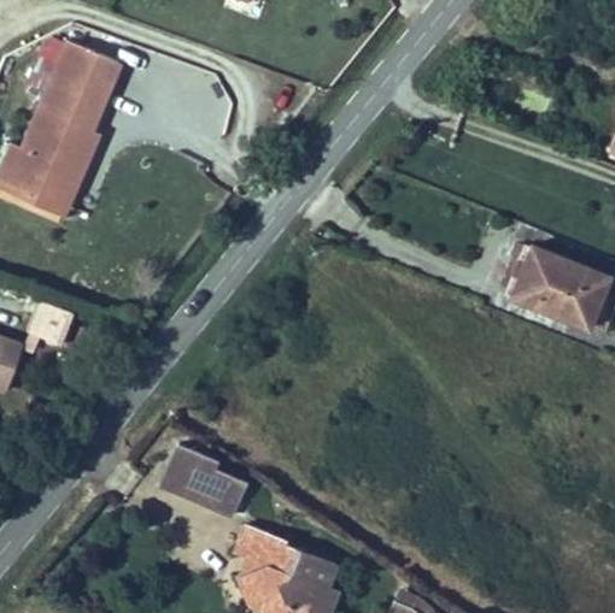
[(72,40),(28,145),(13,139),(0,170),(0,187),(9,192),(65,213),(103,128),(93,122),(118,59),(72,40)]
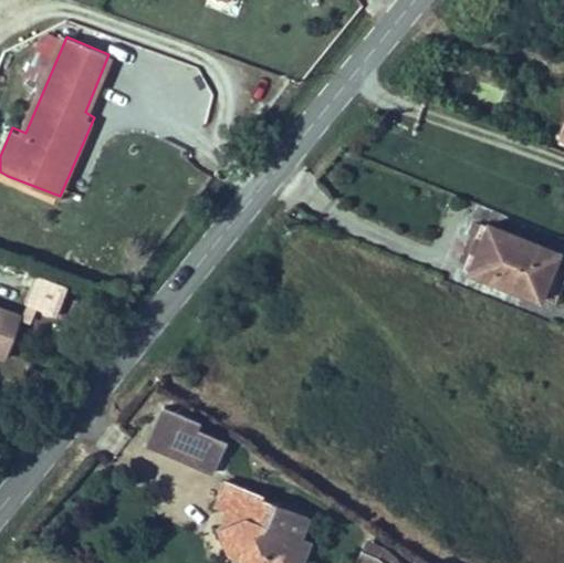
[(563,98),(550,128),(563,134),(563,98)]
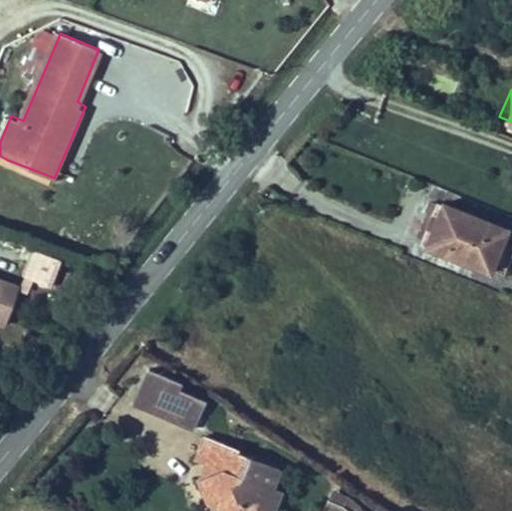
[(447,206),(432,240),(457,249),(454,256),(494,272),(511,232),(447,206)]
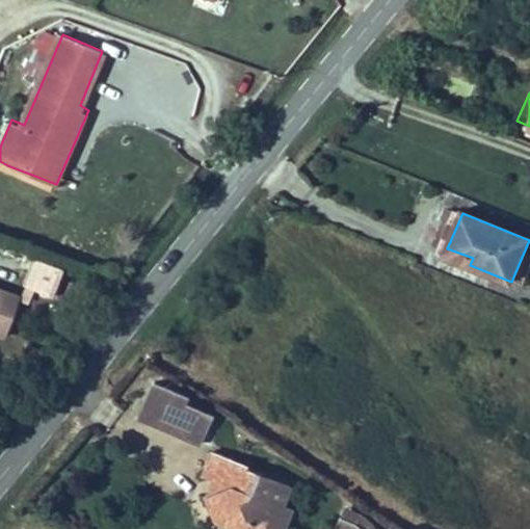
[(529,240),(511,282),(529,289),(529,240)]
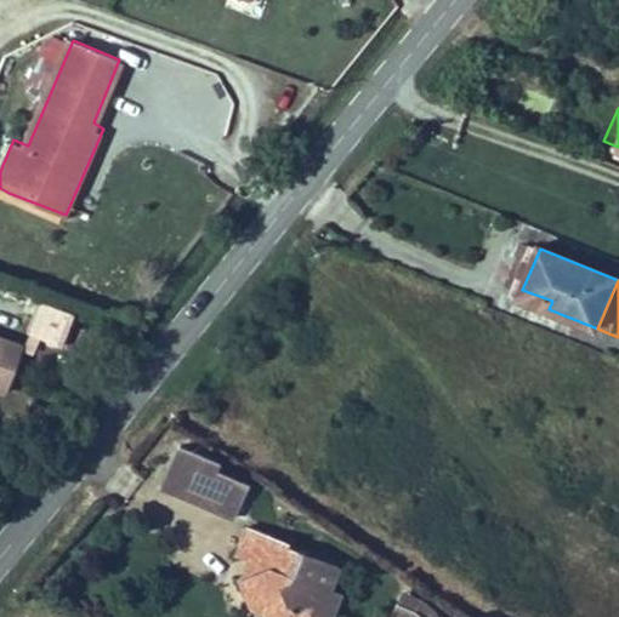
[(77,313),(41,298),(29,329),(64,344),(77,313)]
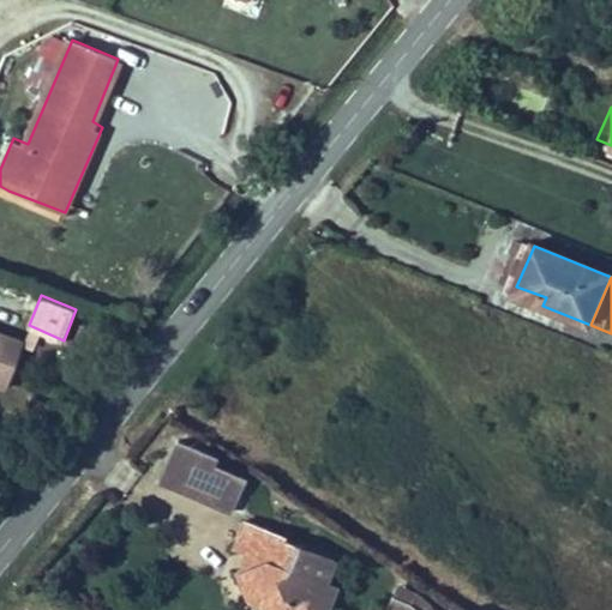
[(0,386),(10,391),(25,345),(0,336),(0,386)]
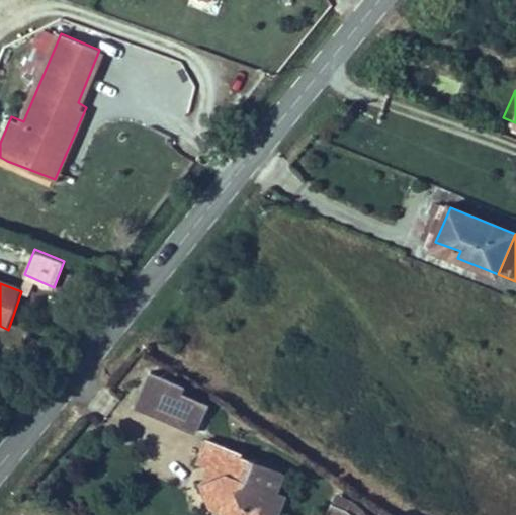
[(192,397),(162,387),(165,379),(150,373),(135,411),(152,417),(182,428),(192,397)]
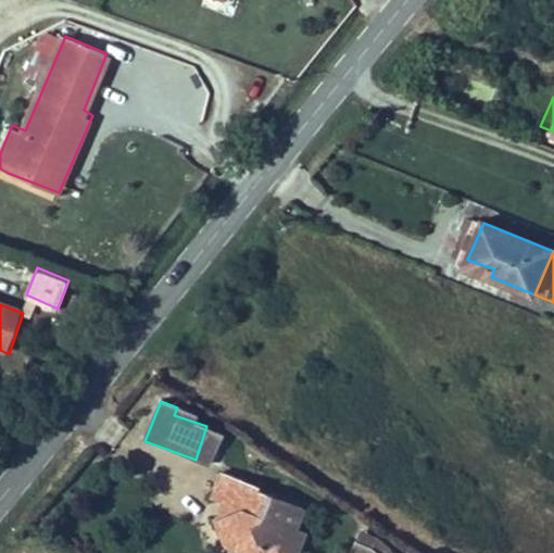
[(292,552),(300,538),(290,533),(297,515),(253,493),(255,487),(219,472),(208,498),(223,505),(221,515),(209,519),(216,539),(229,536),(237,552),(292,552)]
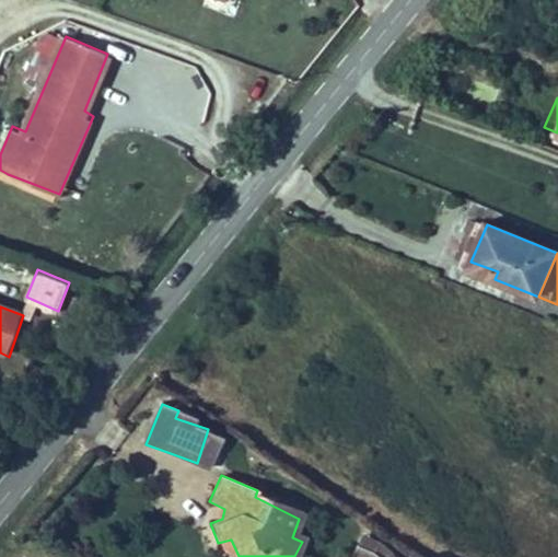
[(381,556),(379,553),(358,545),(353,556),(381,556)]
